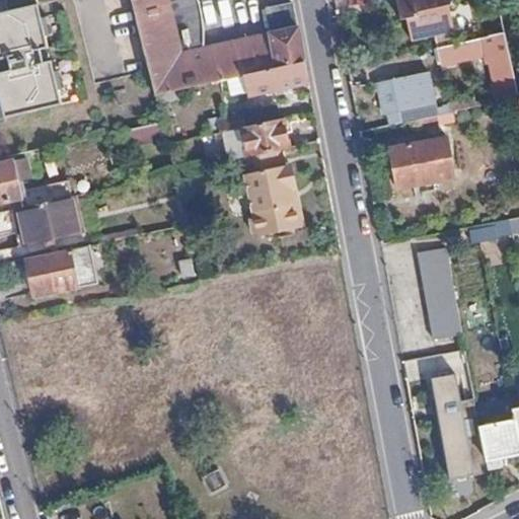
[(0,75),(0,102),(3,118),(60,104),(50,63),(41,65),(36,51),(46,49),(33,0),(4,0),(8,12),(0,13),(0,58),(7,57),(9,65),(11,73),(0,75)]
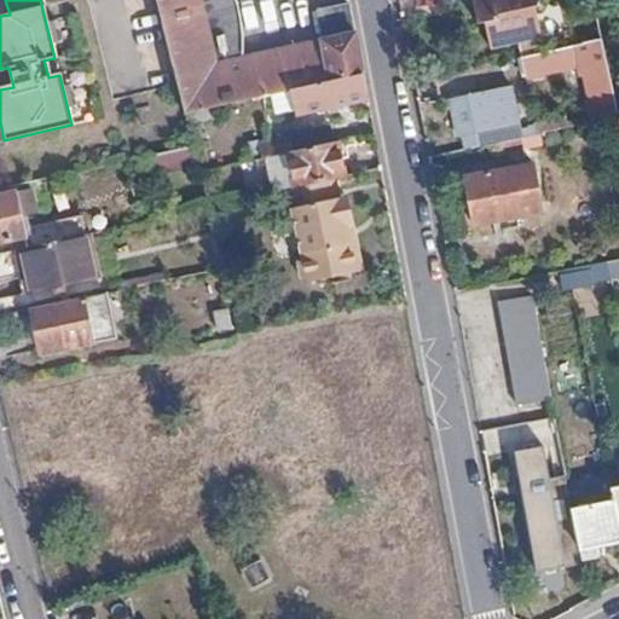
[(289,87),(362,71),(354,30),(323,38),(214,63),(201,0),(156,0),(183,111),(217,104),(272,91),(289,87)]
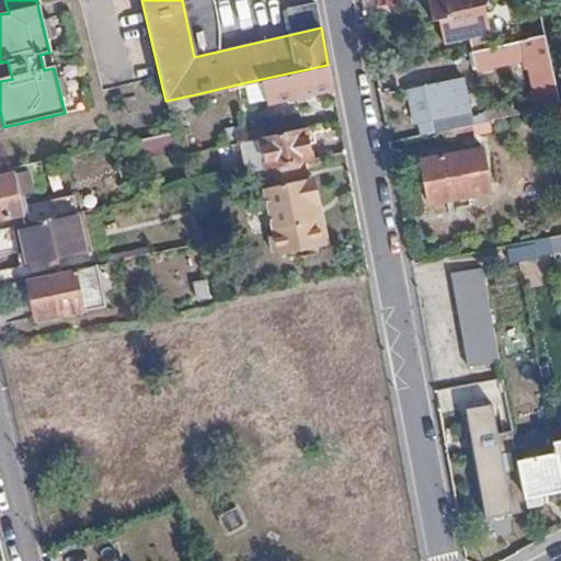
[(393,0),(395,4),(418,0),(423,0),(426,12),(434,11),(437,21),(442,45),(485,35),(481,7),(487,6),(485,0),(393,0)]
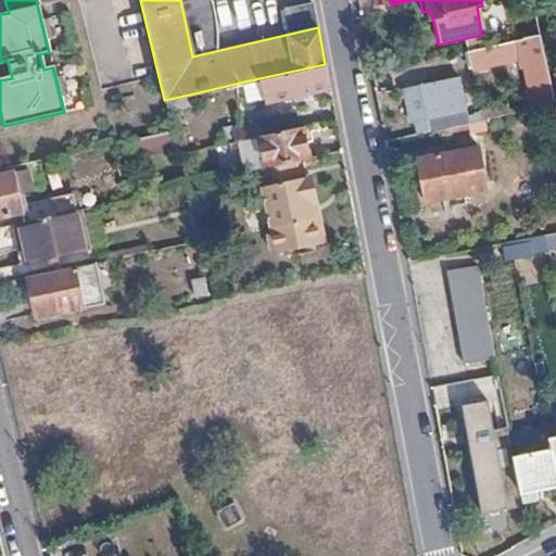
[(290,34),(318,27),(313,1),(283,7),(290,34)]
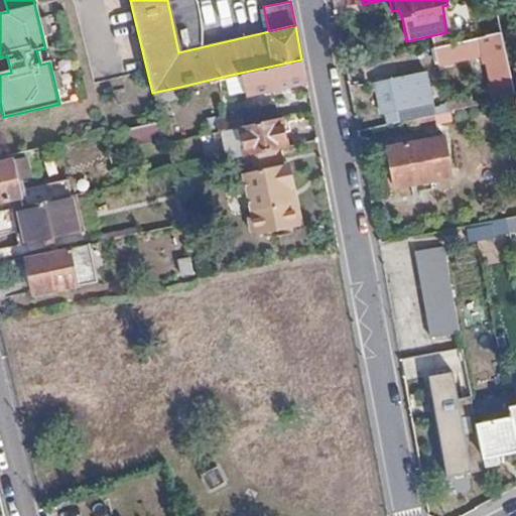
[(399,10),(392,11),(394,20),(402,19),(399,10)]
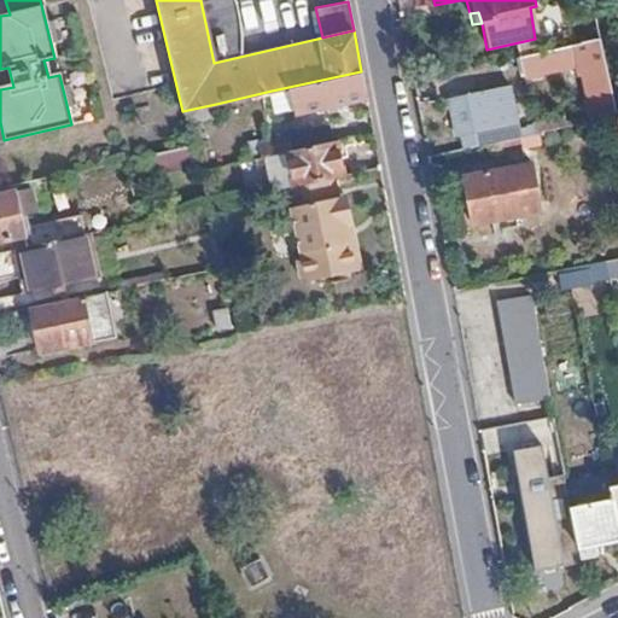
[(593,123),(617,118),(601,40),(536,54),(538,73),(579,65),(593,123)]
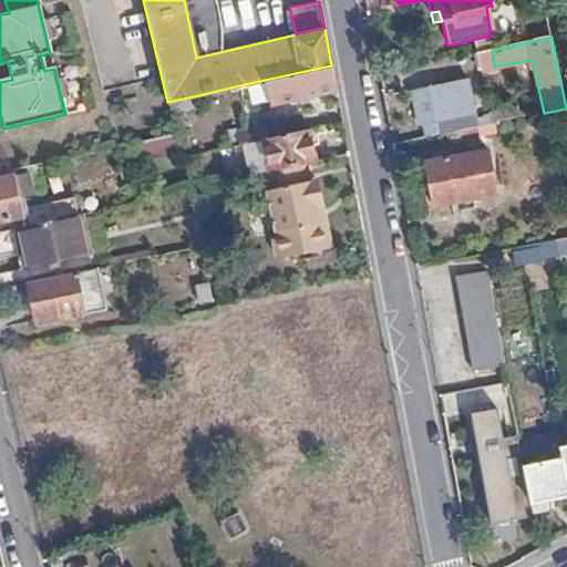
[(270,103),(337,89),(331,65),(265,80),(269,100),(270,103)]
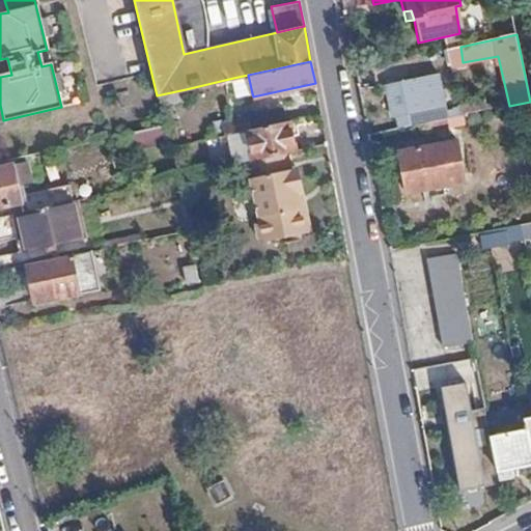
[(238,96),(252,93),(248,75),(233,78),(238,96)]
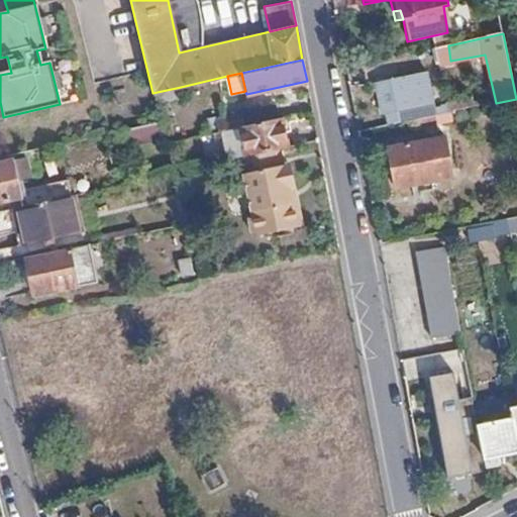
[(395,109),(396,123),(433,116),(426,75),(389,82),(395,109)]
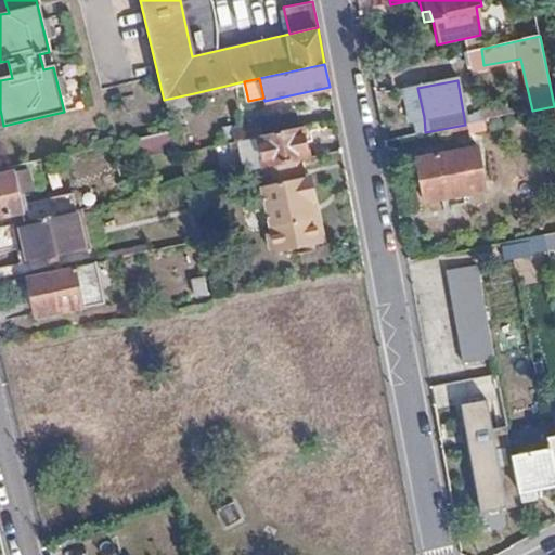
[(405,123),(424,117),(417,88),(400,91),(405,123)]
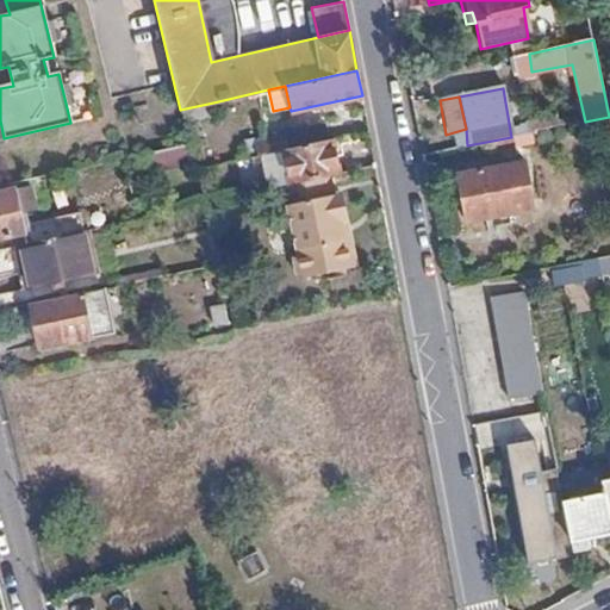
[(216,114),(213,103),(180,110),(182,120),(216,114)]
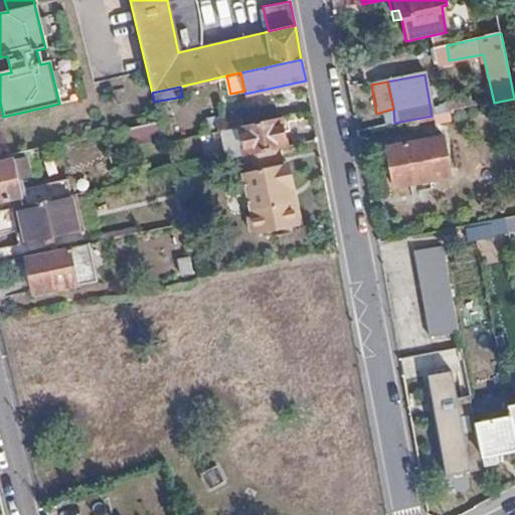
[(237,125),(242,124),(240,111),(213,118),(216,130),(237,125)]
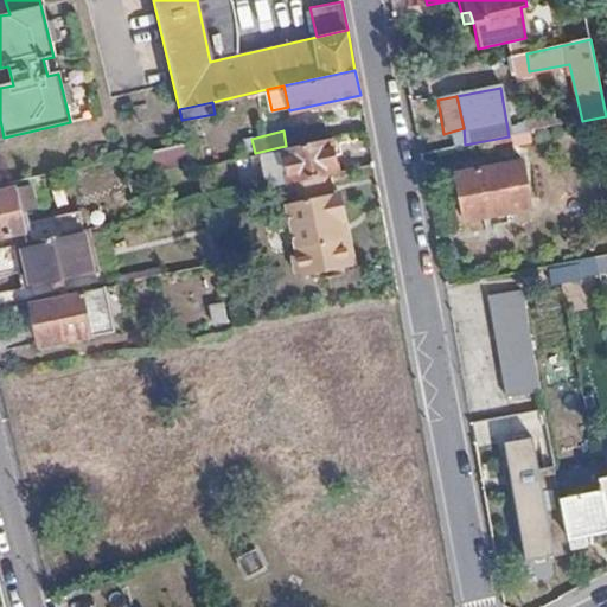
[(328,172),(337,171),(328,136),(286,146),(280,147),(288,181),(328,172)]
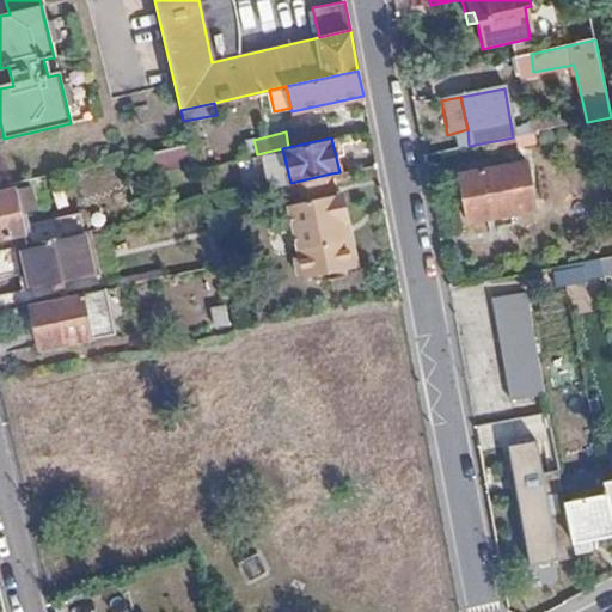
[(148,170),(193,160),(189,144),(146,153),(148,170)]
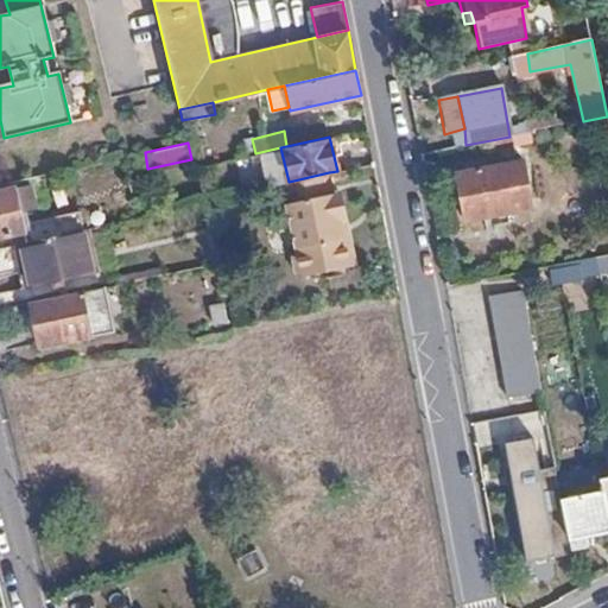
[(531,211),(521,160),(451,172),(462,225),(531,211)]
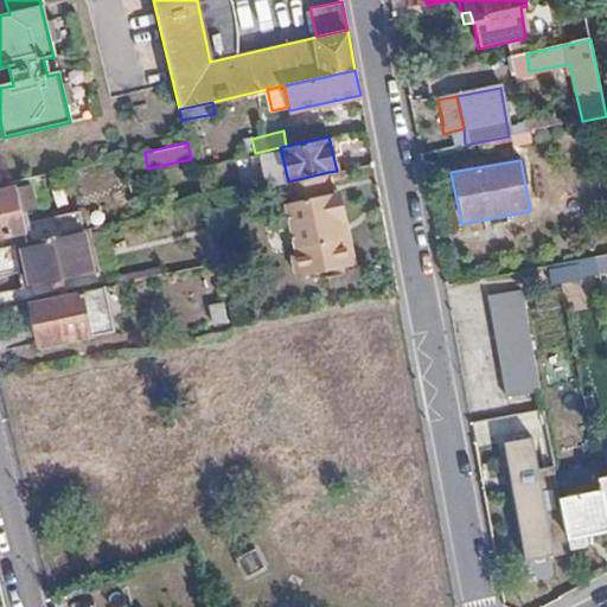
[(332,190),(328,172),(288,181),(275,185),(279,206),(286,205),(294,243),(287,253),(291,269),(301,276),(347,267),(337,218),(343,216),(338,190),(332,190)]
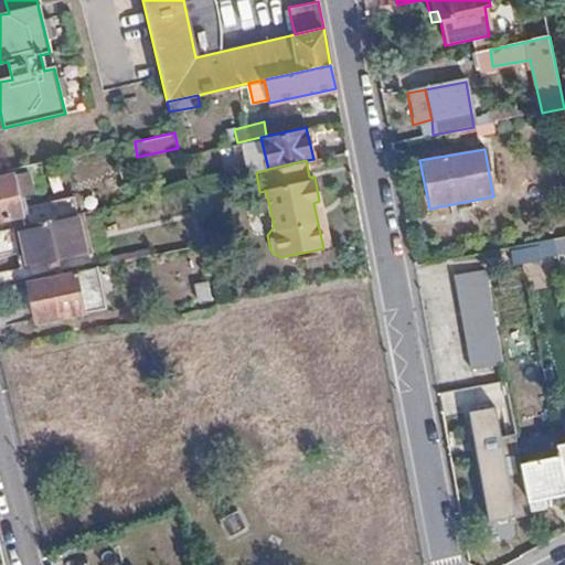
[(25,167),(4,172),(4,174),(0,176),(0,217),(22,213),(19,193),(31,191),(27,170),(25,167)]
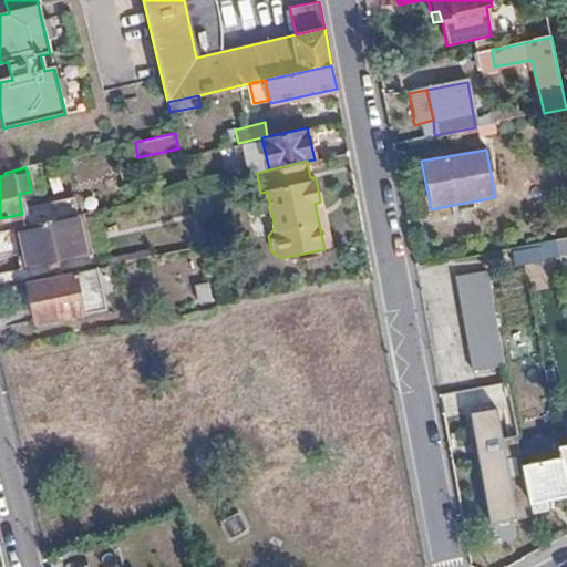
[(27,171),(31,192),(38,191),(32,168),(27,171)]
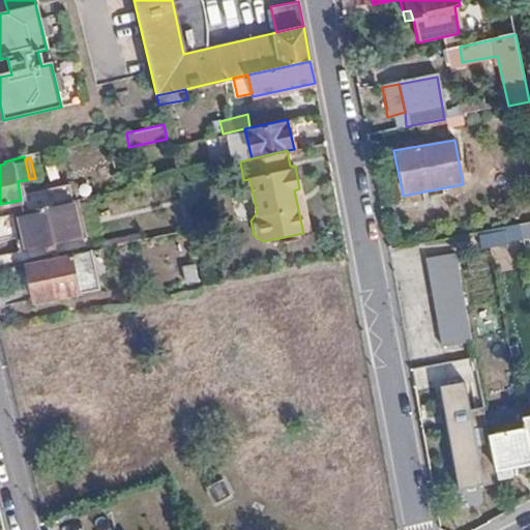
[(28,209),(74,200),(78,198),(75,183),(25,195),(28,209)]
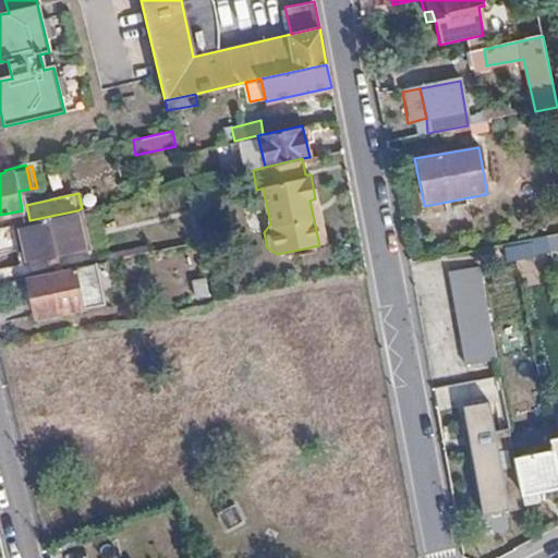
[(324,244),(315,198),(310,201),(319,245),(324,244)]
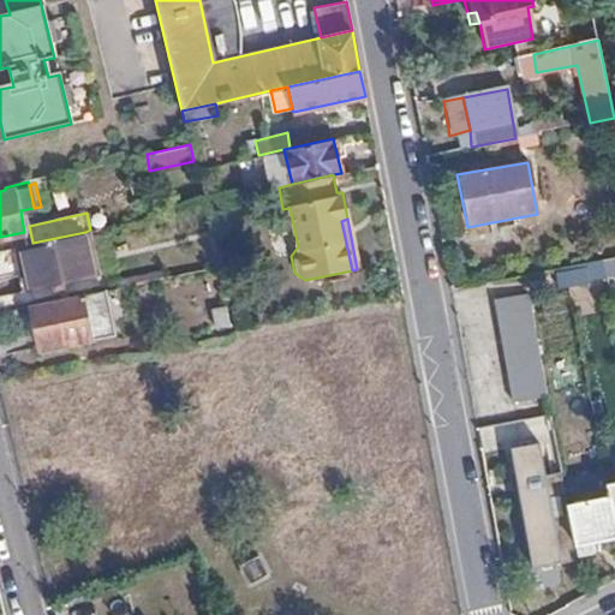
[(0,281),(24,276),(27,290),(95,274),(85,232),(33,243),(17,246),(0,250),(0,281)]
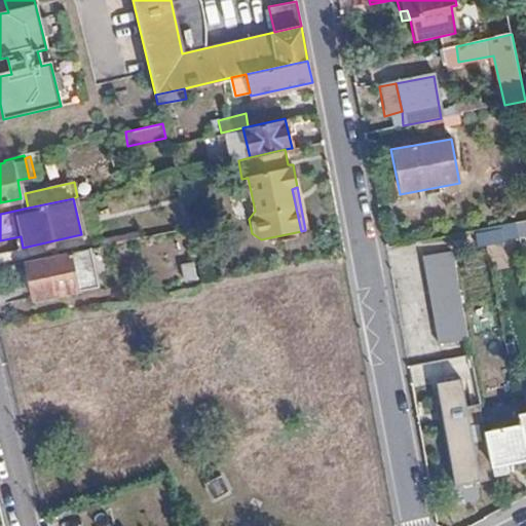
[(525,234),(525,219),(517,221),(520,236),(525,234)]
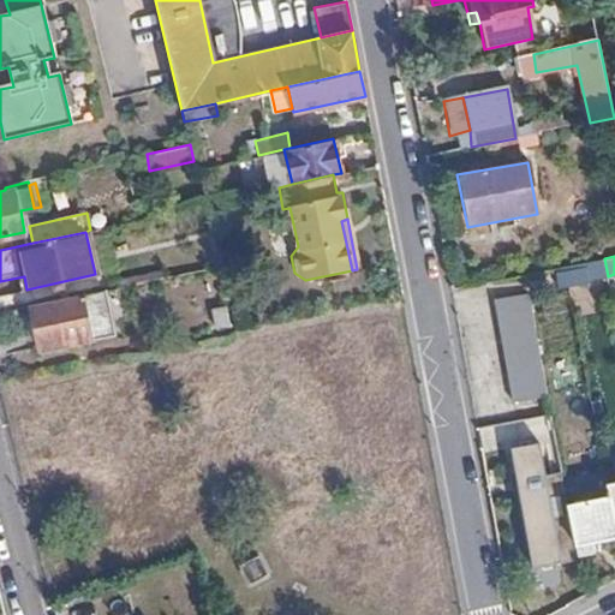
[(591,279),(608,276),(604,258),(587,262),(591,279)]
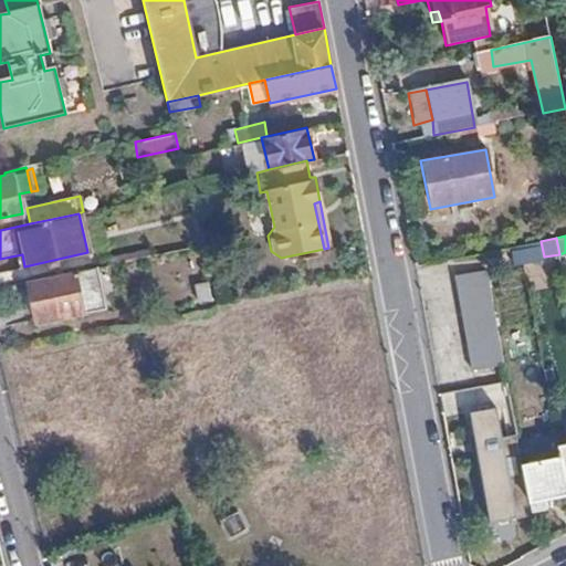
[(544,257),(541,241),(519,245),(522,265),(544,260),(544,257)]
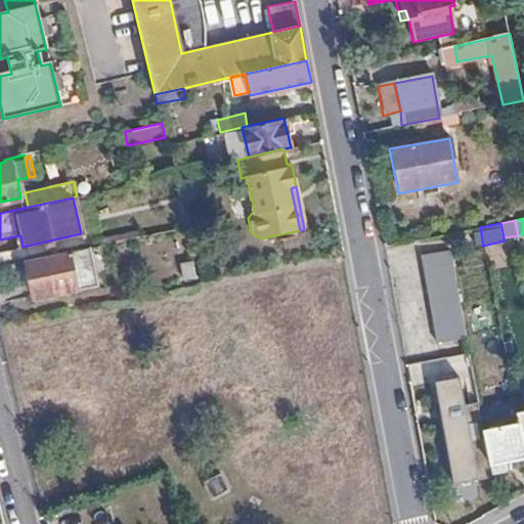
[(92,246),(29,259),(35,297),(98,285),(92,246)]
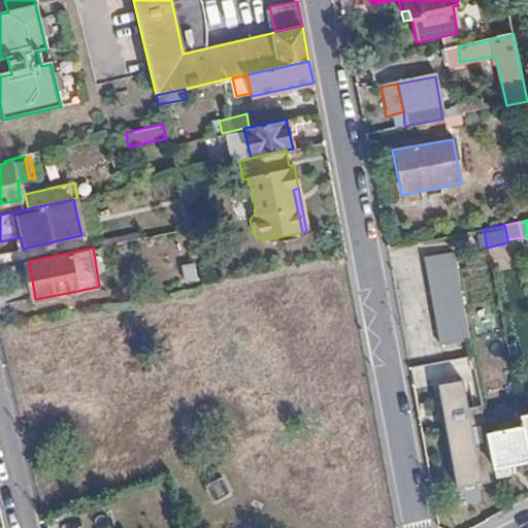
[(423,259),(439,350),(469,343),(451,253),(423,259)]
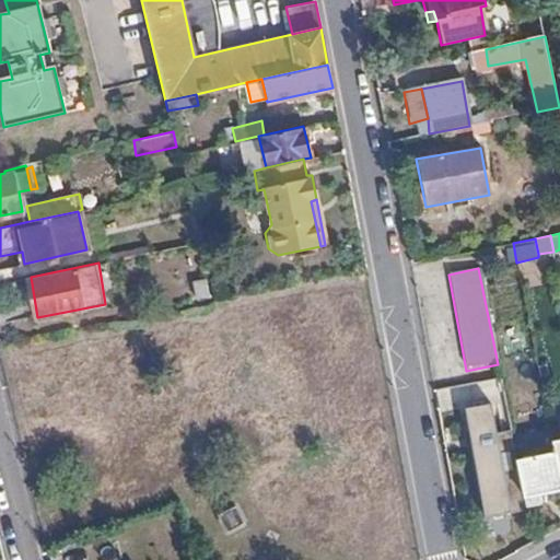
[(517,462),(527,508),(537,505),(536,499),(559,493),(559,477),(556,454),(517,462)]
